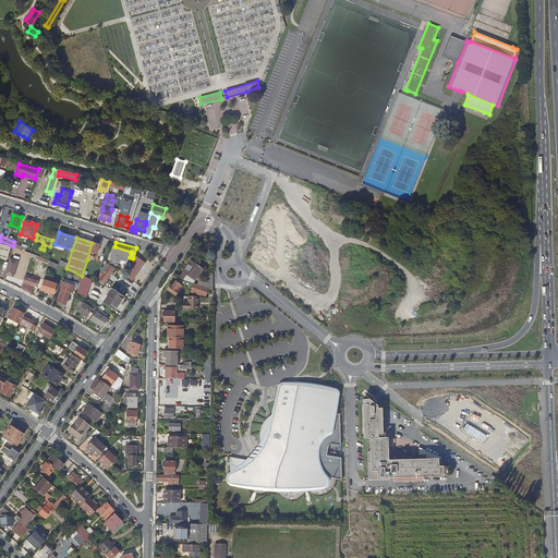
[(0,243),(0,258),(7,261),(11,247),(0,243)]
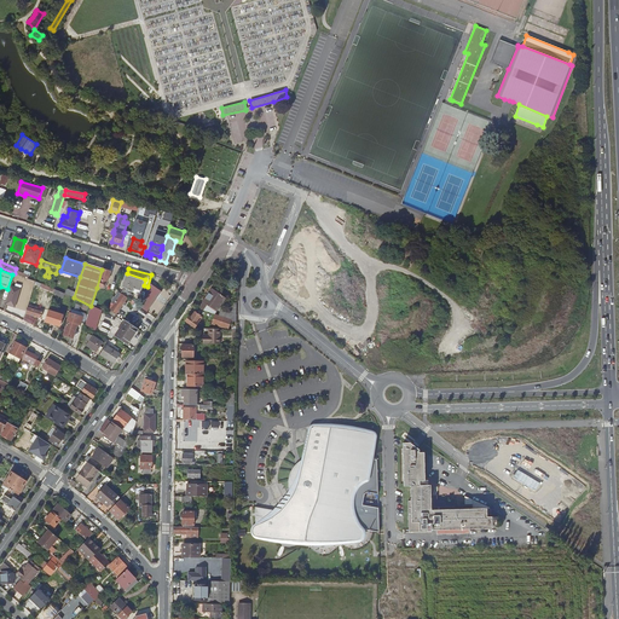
[(110,272),(102,270),(97,288),(103,289),(105,282),(108,283),(110,272)]
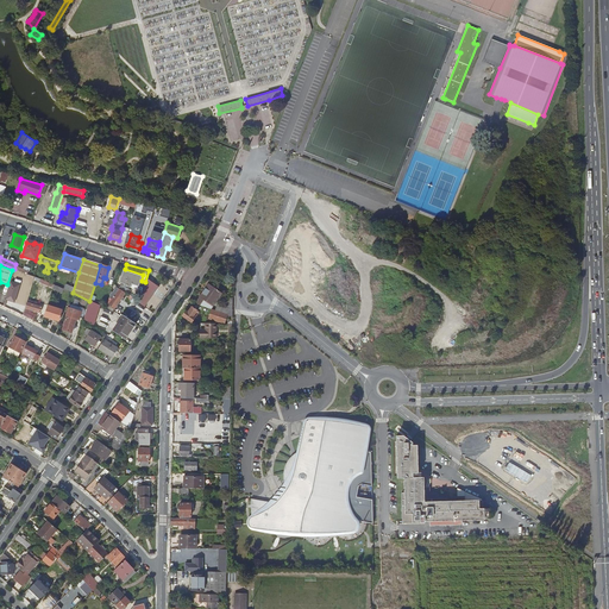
[(123,270),(119,283),(124,284),(124,286),(138,290),(142,276),(123,270)]
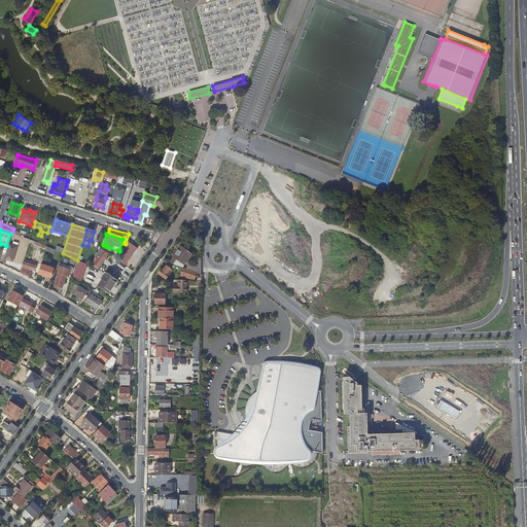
[(121,264),(126,267),(138,248),(128,241),(120,262),(121,264)]
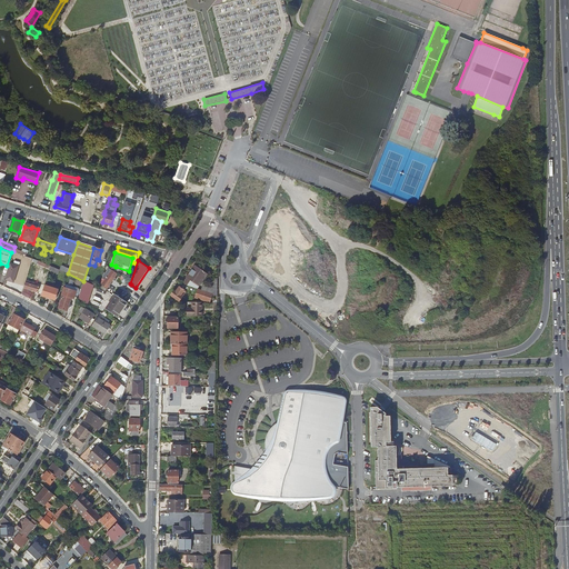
[(5,279),(13,282),(19,266),(10,263),(5,279)]
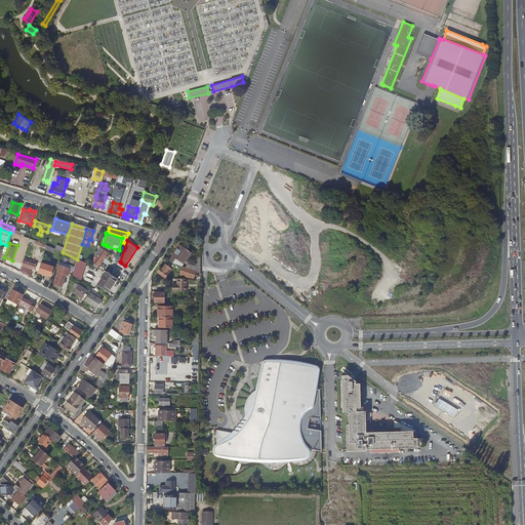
[(169,261),(182,266),(191,253),(185,249),(185,248),(179,245),(176,250),(177,250),(169,261)]
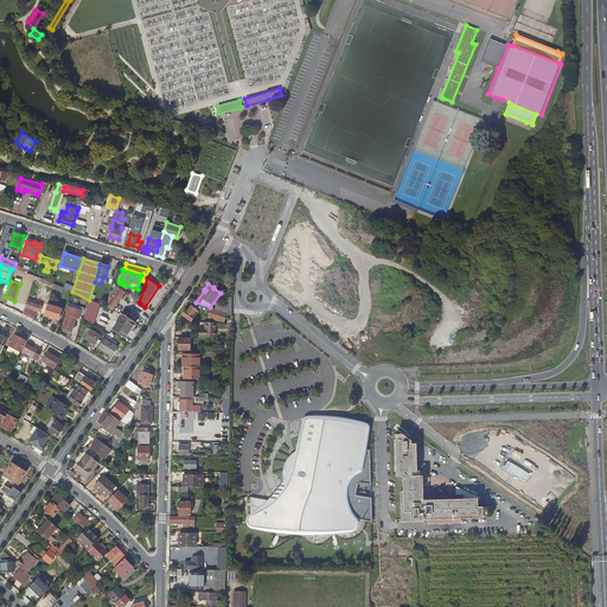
[(108,305),(114,308),(126,293),(119,288),(117,289),(116,288),(113,293),(112,292),(108,305)]
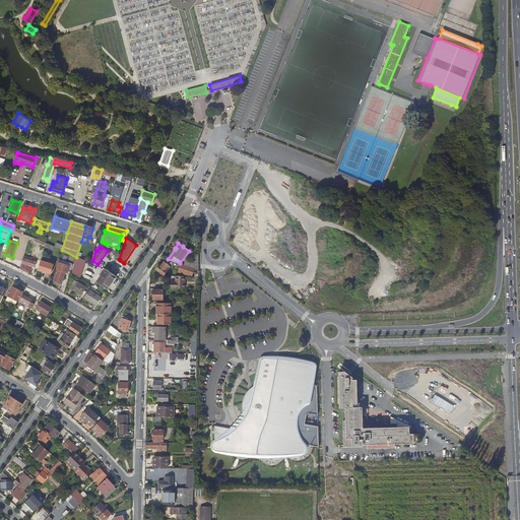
[(195,268),(199,270),(199,254),(194,255),(194,263),(186,260),(184,265),(195,268)]
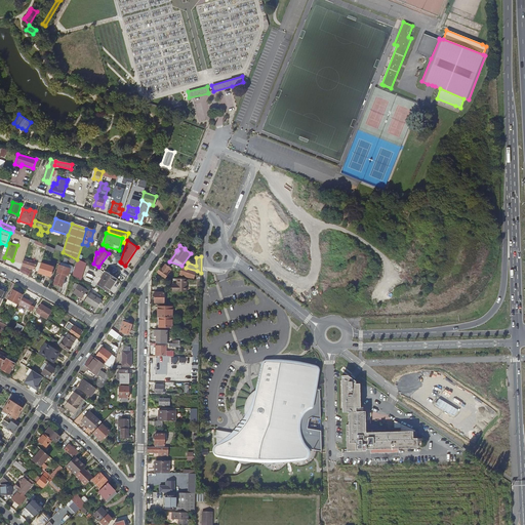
[(32,261),(24,258),(22,266),(34,270),(34,271),(36,271),(37,268),(36,267),(37,265),(32,264),(32,261)]
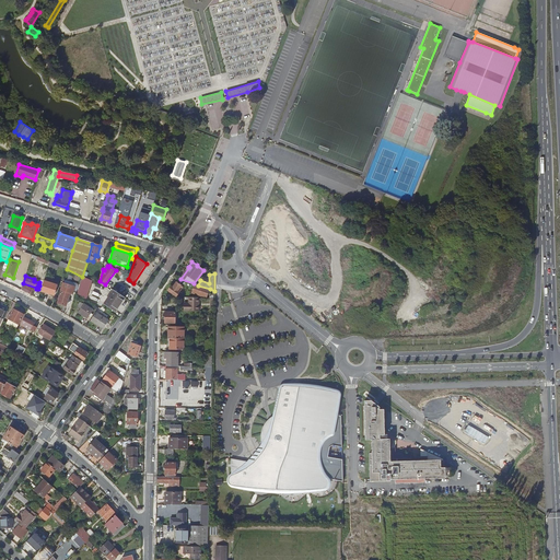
[(93,281),(82,277),(77,294),(85,300),(89,291),(91,292),(92,287),(91,286),(93,281)]
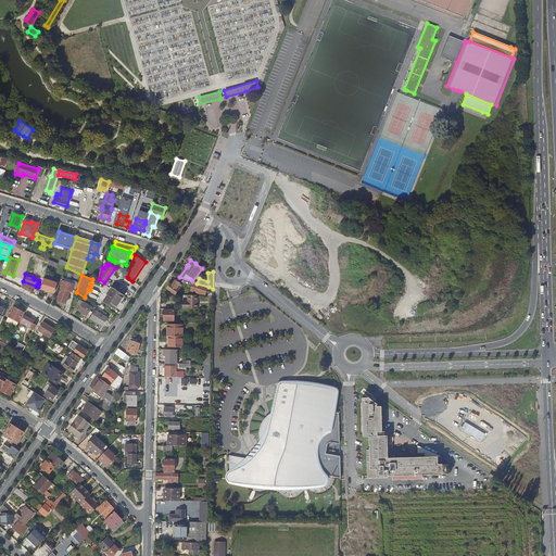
[(43,279),(40,289),(53,293),(58,283),(43,279)]
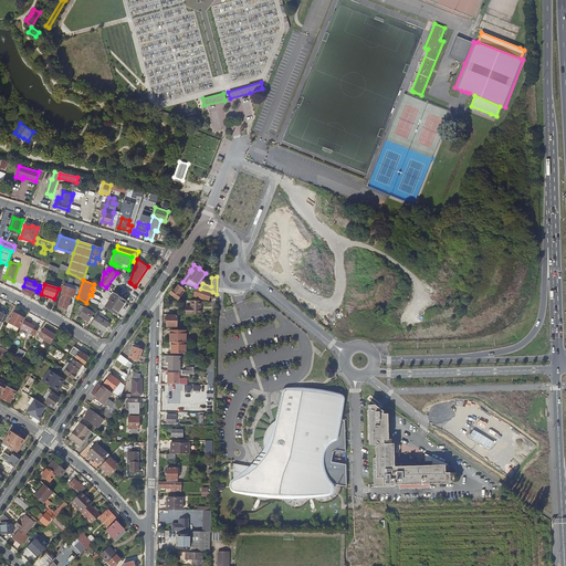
[(86,303),(92,305),(98,286),(94,284),(92,289),(93,290),(92,295),(90,294),(86,303)]
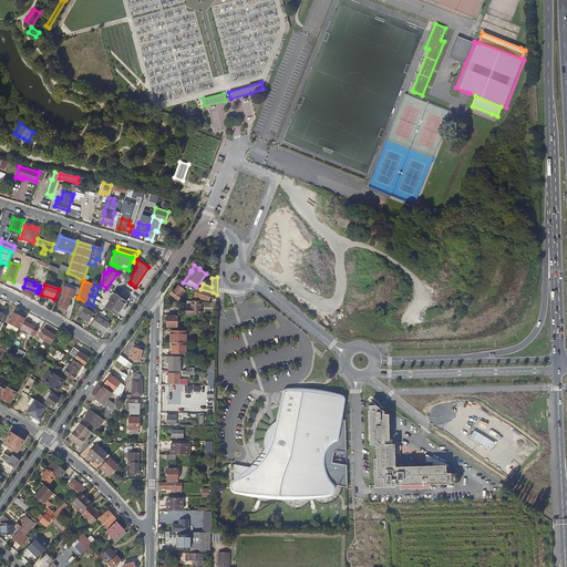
[(171,295),(178,300),(182,296),(179,295),(184,289),(179,286),(175,291),(174,290),(171,295)]
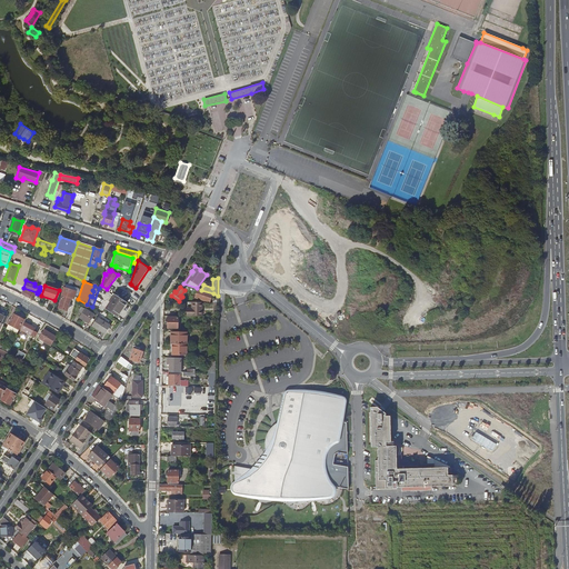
[(65,289),(59,309),(68,311),(71,298),(75,299),(77,292),(65,289)]
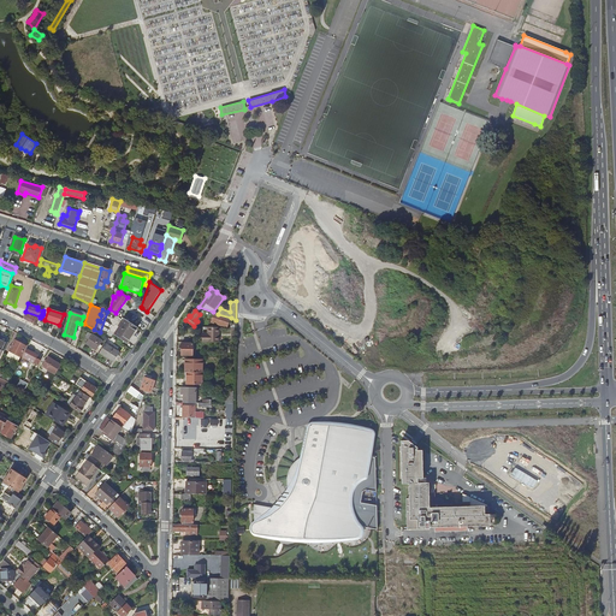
[(235,326),(236,320),(231,318),(230,319),(214,313),(211,323),(227,327),(229,324),(235,326)]
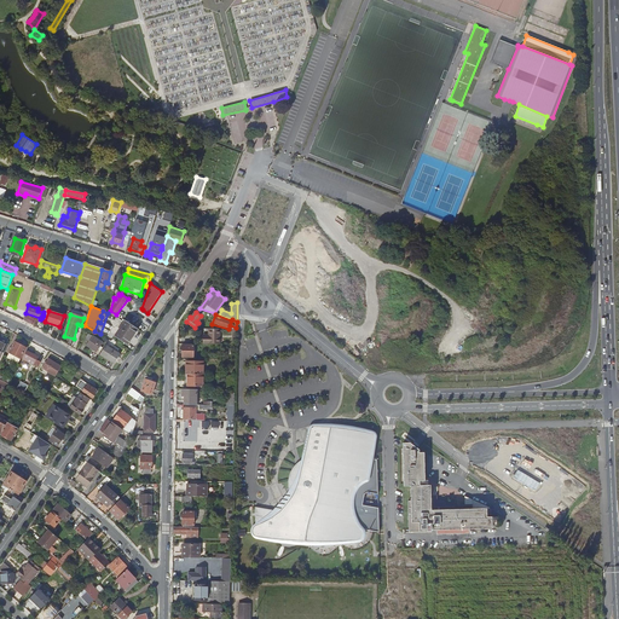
[(138,329),(127,322),(116,337),(127,345),(138,329)]
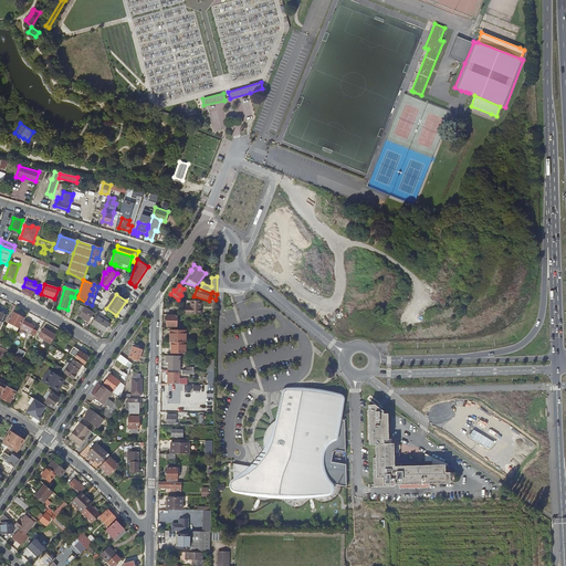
[(186,310),(186,314),(201,314),(202,301),(191,301),(191,308),(186,310)]
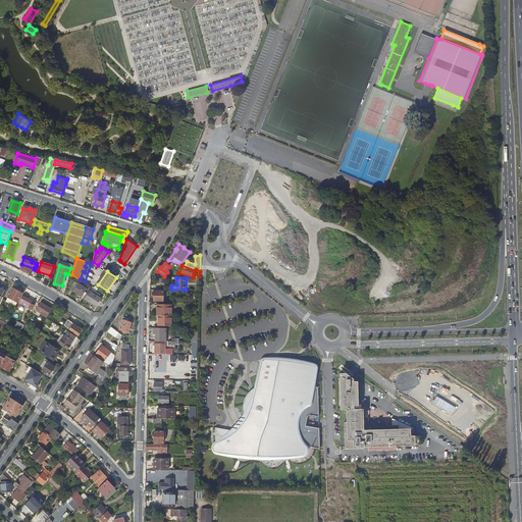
[(72,291),(82,297),(87,289),(74,281),(71,286),(74,289),(72,291)]
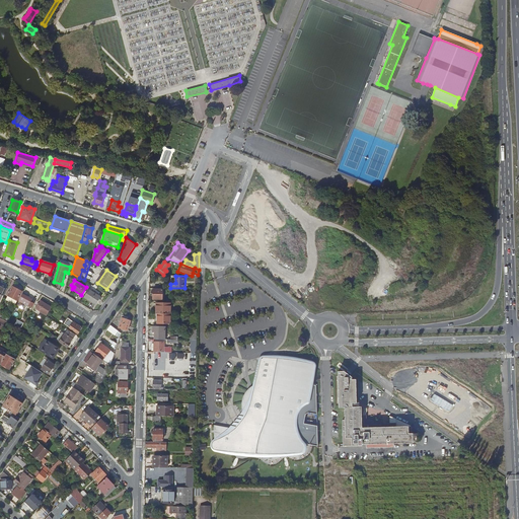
[(12,287),(8,296),(17,301),(22,292),(12,287)]
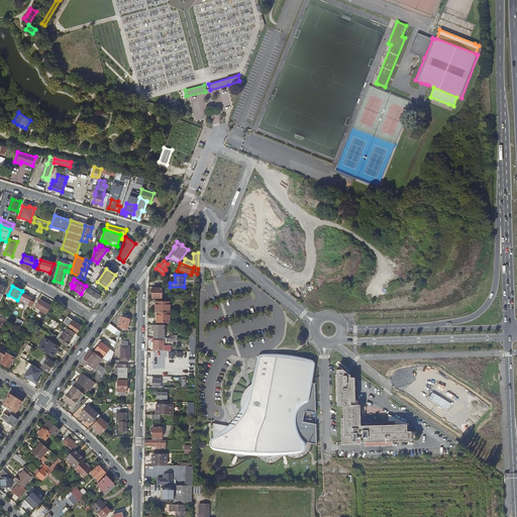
[(89,288),(84,296),(96,304),(101,296),(89,288)]
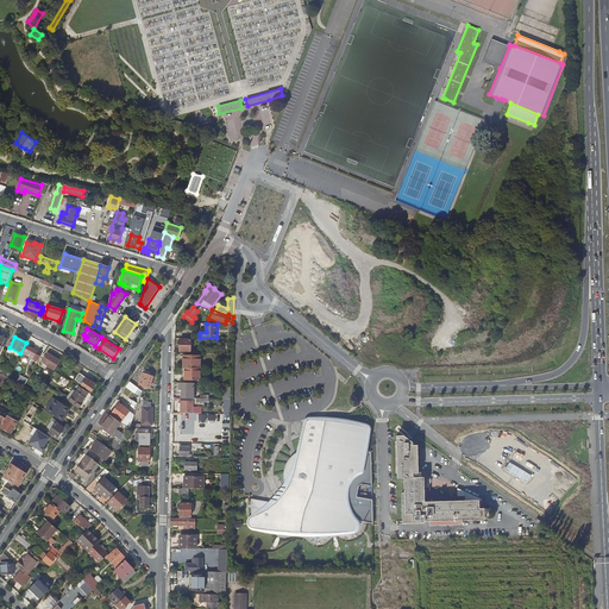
[(180,339),(180,351),(190,351),(190,339),(180,339)]
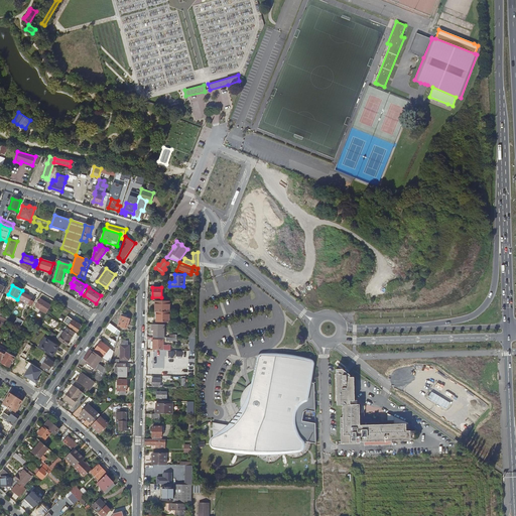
[(22,292),(18,299),(31,306),(34,301),(31,300),(32,297),(22,292)]
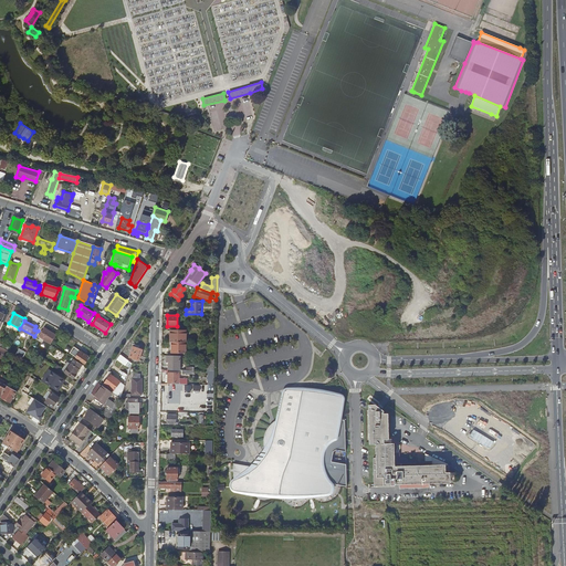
[(39,337),(51,344),(56,336),(44,328),(39,337)]
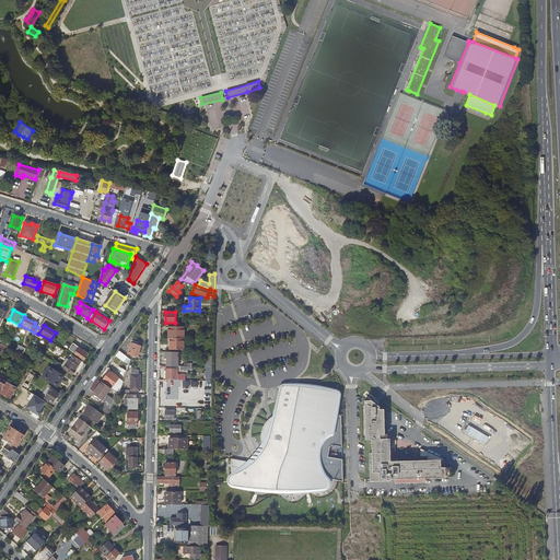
[(170,338),(184,339),(184,327),(168,327),(168,338),(170,338)]
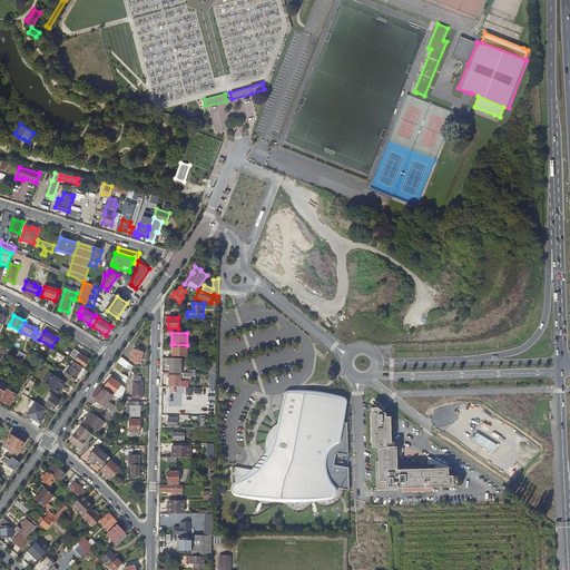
[(187,356),(187,345),(173,344),(173,355),(187,356)]
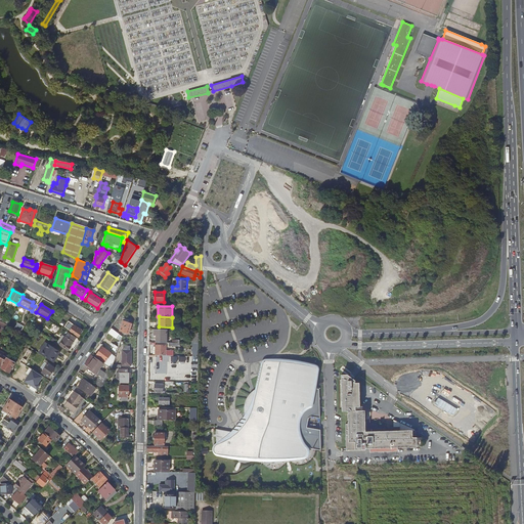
[(125,317),(120,331),(129,334),(132,323),(129,322),(130,319),(125,317)]
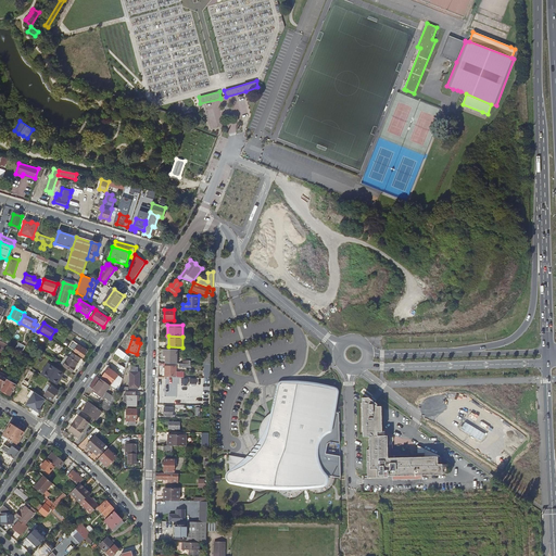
[(86,350),(73,340),(68,346),(84,357),(86,353),(85,352),(86,350)]
